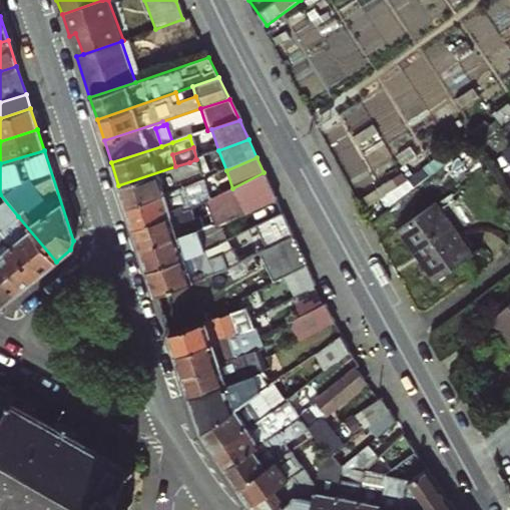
[(198,169),(195,159),(189,162),(175,166),(179,175),(198,169)]
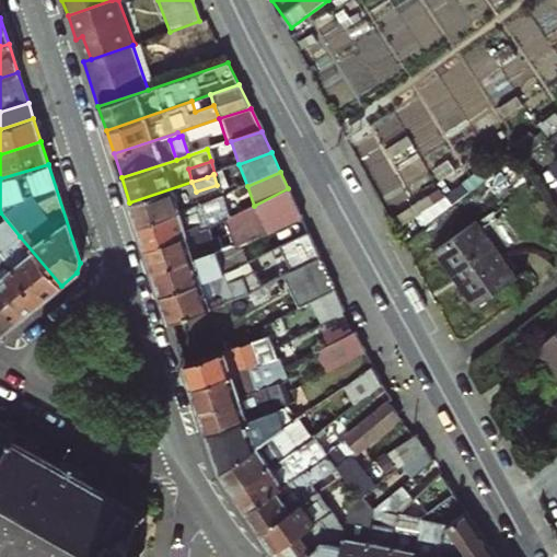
[(196,192),(192,182),(129,202),(138,225),(198,207),(220,197),(217,185),(196,192)]
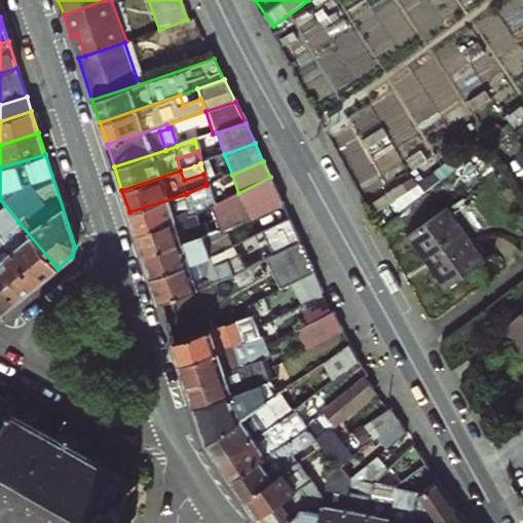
[(414,176),(388,194),(400,210),(425,192),(414,176)]
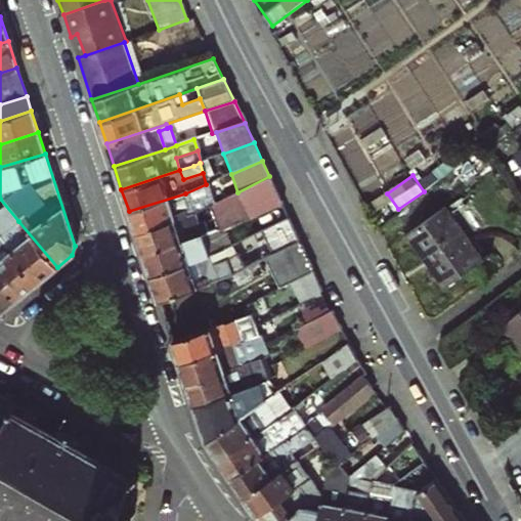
[(218,233),(247,220),(281,204),(269,176),(237,192),(212,206),(210,207),(214,221),(217,228),(218,233)]
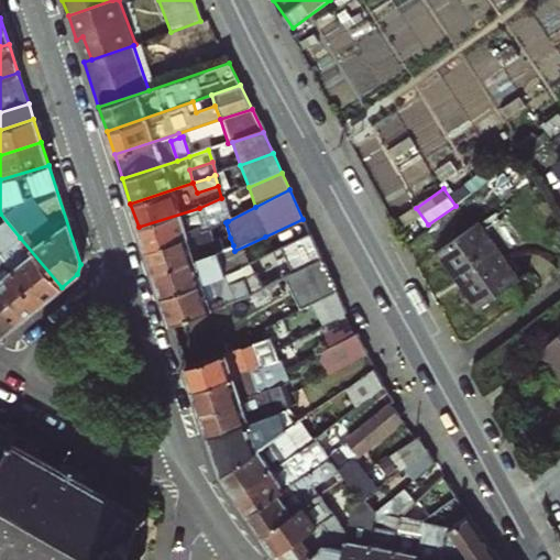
[(221,198),(199,208),(204,218),(224,210),(221,198)]
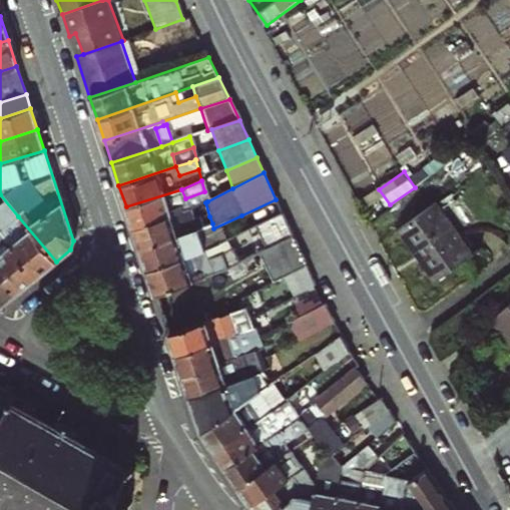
[(185,198),(181,189),(126,206),(133,228),(189,210),(205,202),(207,201),(204,191),(185,198)]
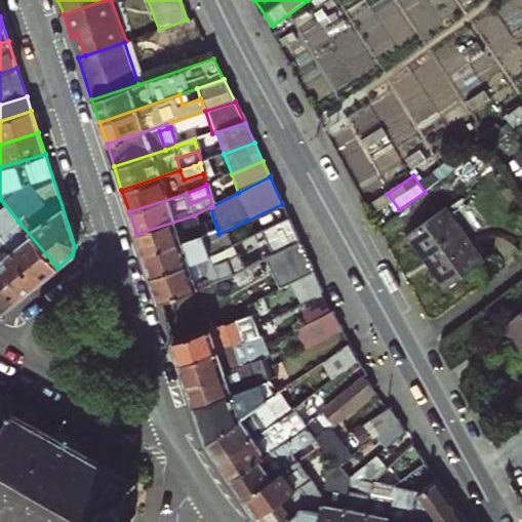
[(0,235),(18,222),(0,199),(0,235)]
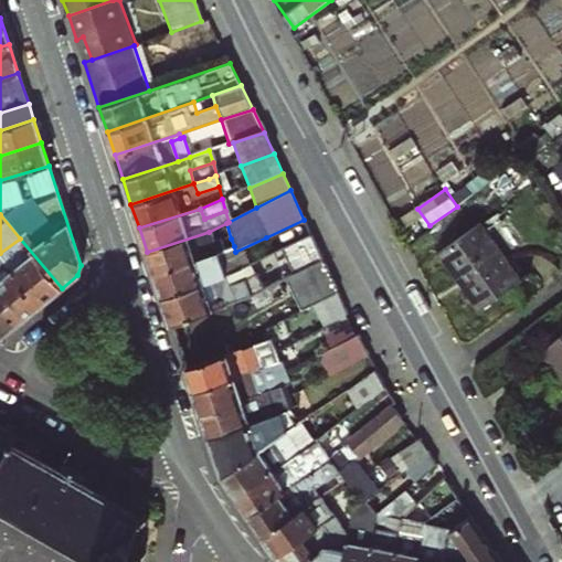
[(275,253),(311,236),(304,220),(266,237),(275,253)]
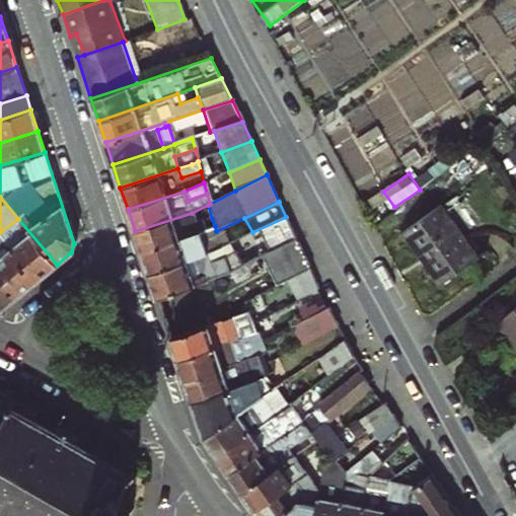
[(475,261),(438,209),(401,235),(438,287),(475,261)]
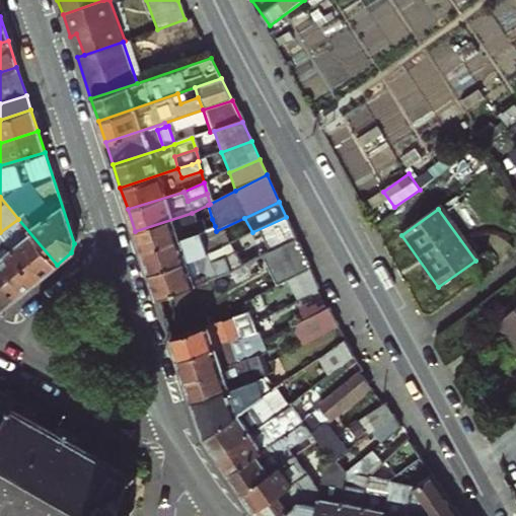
[(201,233),(215,226),(212,219),(196,225),(192,213),(135,231),(142,251),(201,233)]
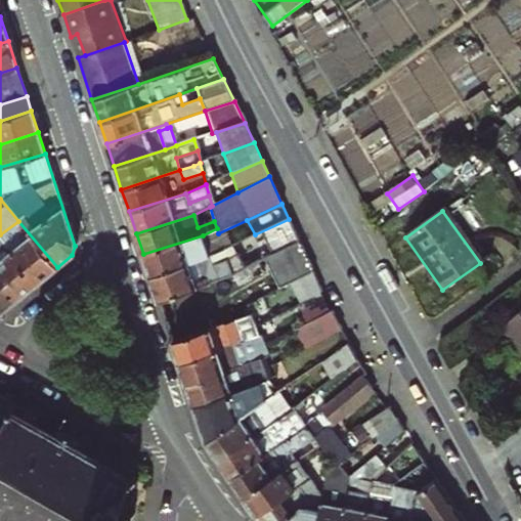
[(57,267),(18,221),(0,234),(0,240),(1,241),(37,284),(57,267)]
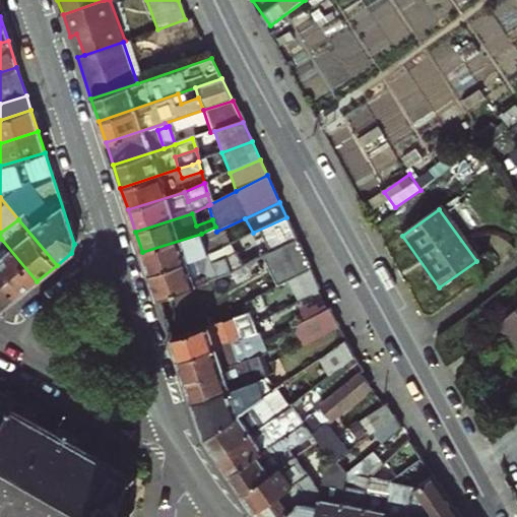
[(229,274),(246,265),(256,260),(263,257),(297,240),(291,225),(238,251),(220,260),(212,262),(209,253),(205,255),(149,273),(157,298),(229,274)]
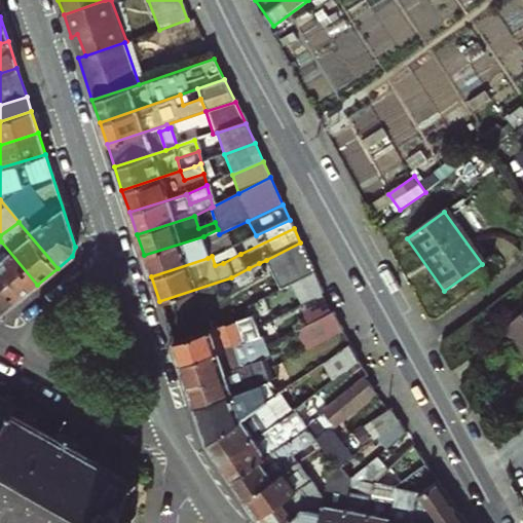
[(151,276),(208,258),(203,244),(220,237),(219,234),(218,229),(203,236),(144,255),(151,276)]
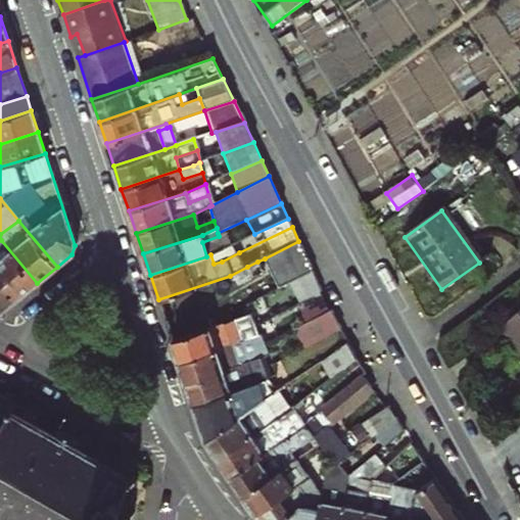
[(223,249),(219,236),(202,242),(206,256),(210,254),(223,249)]
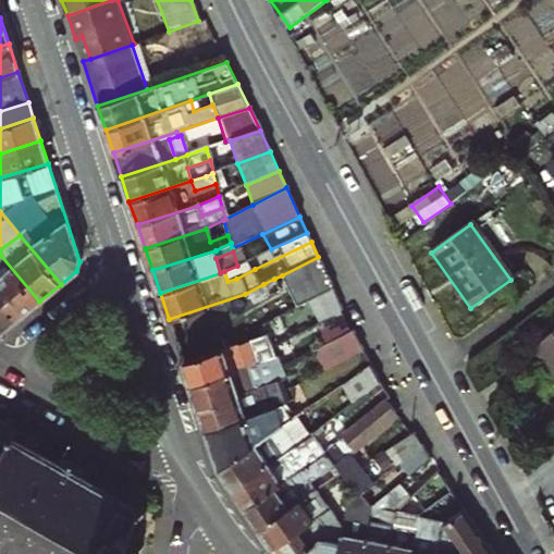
[(1,256),(0,255),(0,298),(17,320),(39,302),(1,256)]
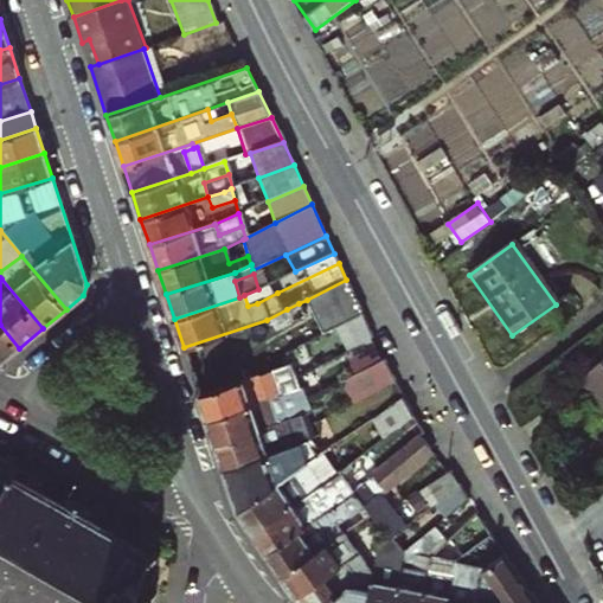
[(360,308),(346,280),(307,300),(320,328),(360,308)]
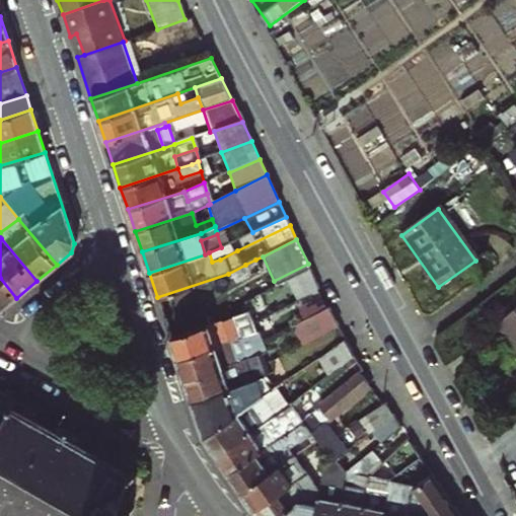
[(237,250),(233,241),(221,247),(209,252),(212,262),(220,260),(237,250)]
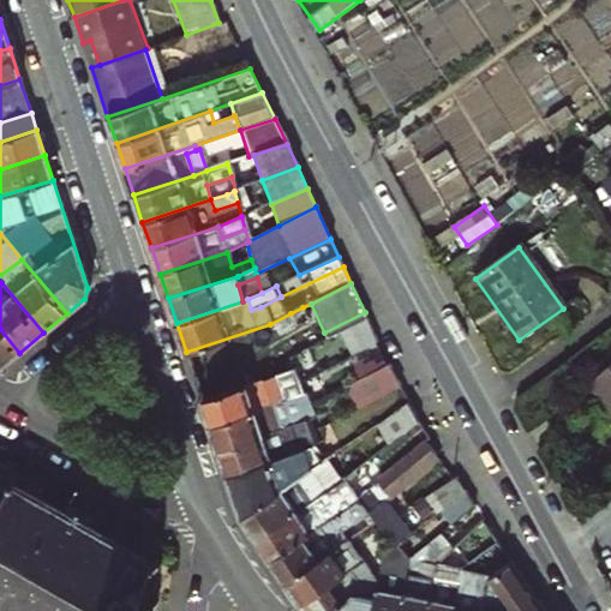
[(309,322),(303,307),(291,313),(297,327),(309,322)]
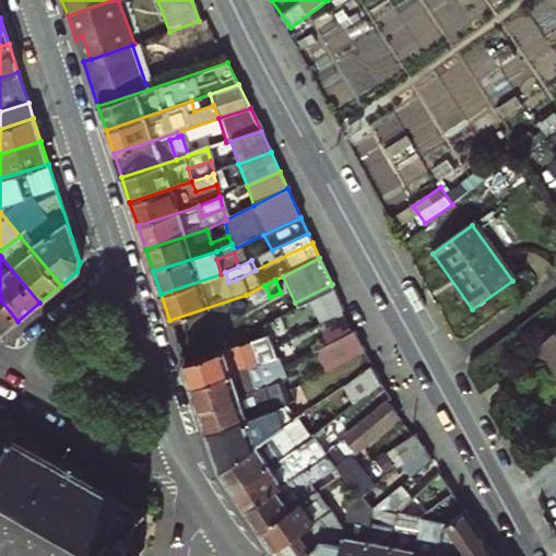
[(311,303),(322,323),(345,311),(334,291),(311,303)]
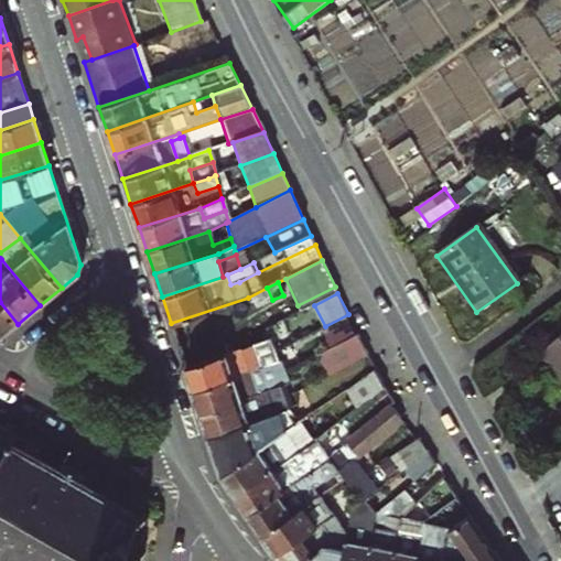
[(0,338),(18,324),(0,302),(0,338)]
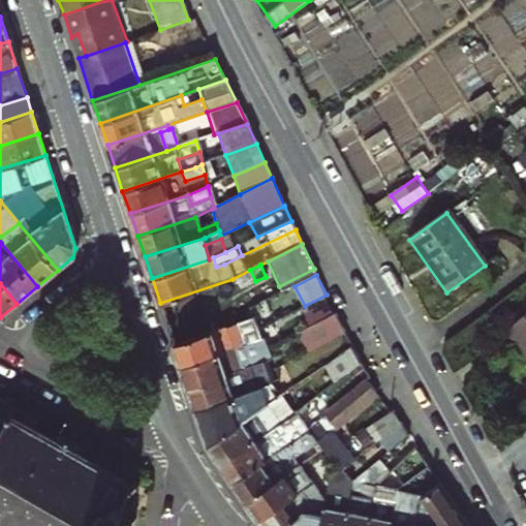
[(525,309),(502,331),(525,358),(525,309)]
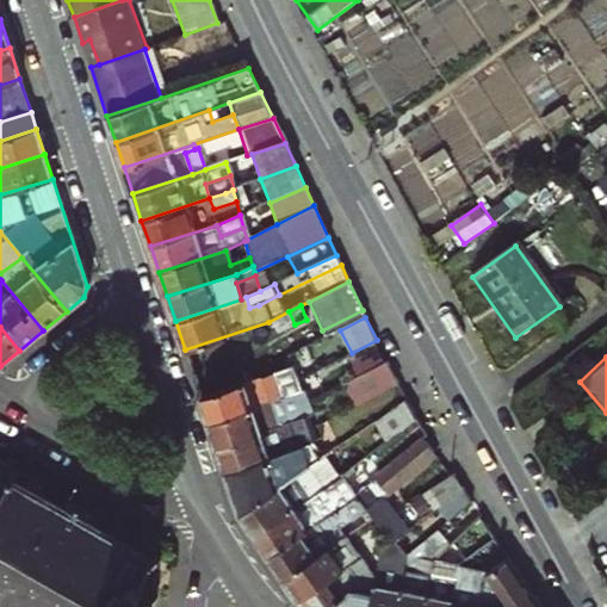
[(344,385),(354,408),(400,385),(389,363),(344,385)]
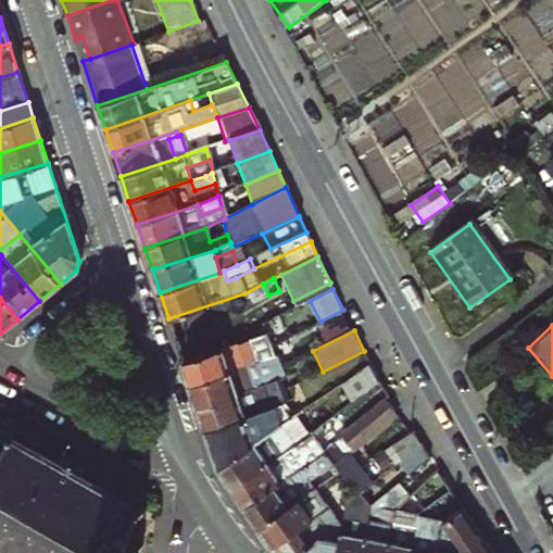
[(183,363),(190,385),(273,355),(271,348),(264,334),(183,363)]
